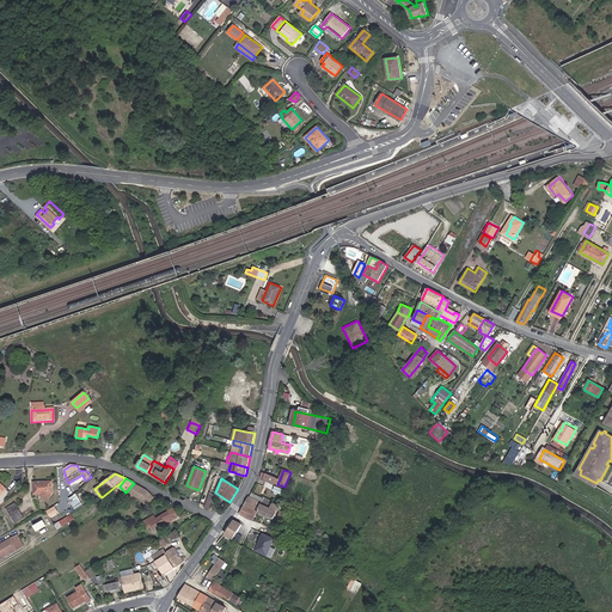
[(51,482),(34,483),(35,494),(40,494),(40,499),(53,497),(51,482)]
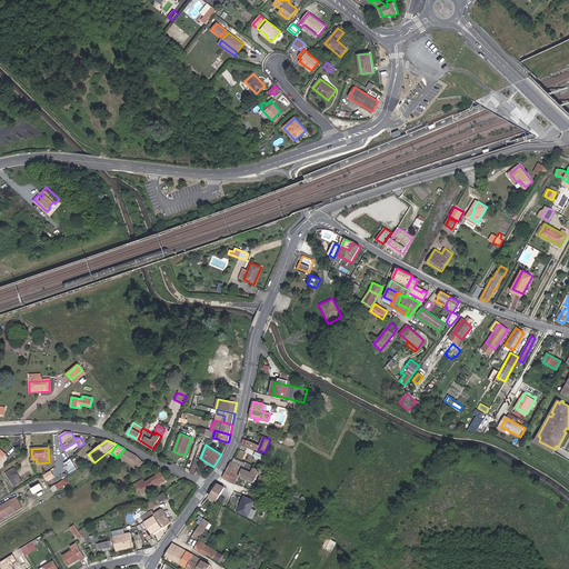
[(138,457),(125,449),(118,457),(120,458),(130,463),(137,469),(143,462),(138,457)]
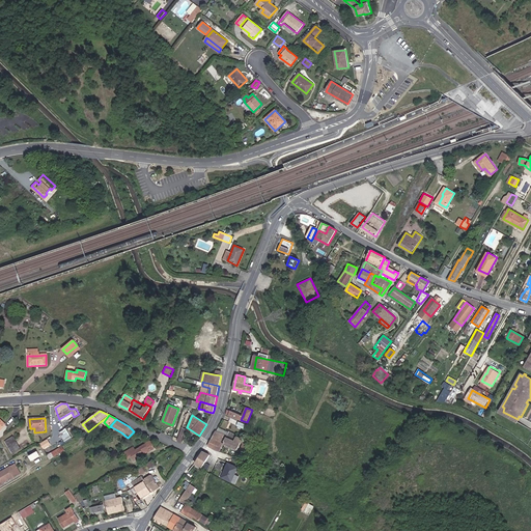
[(87,430),(83,425),(79,428),(83,434),(87,430)]
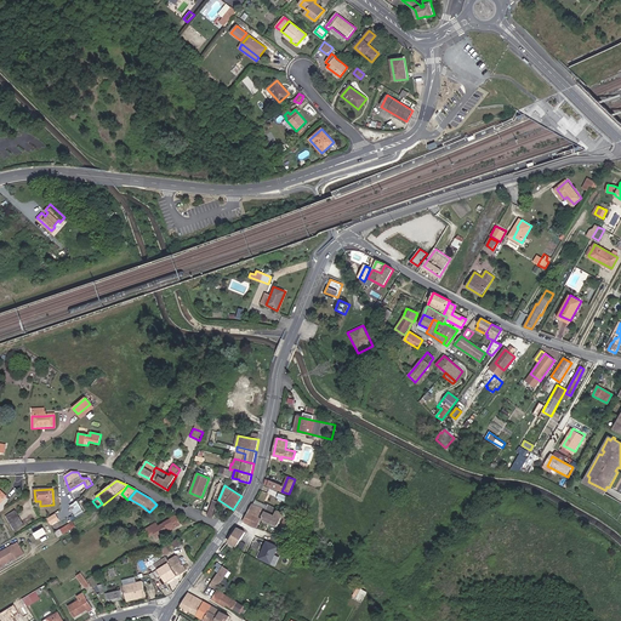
[(214,499),(209,513),(208,516),(214,518),(220,502),(214,499)]
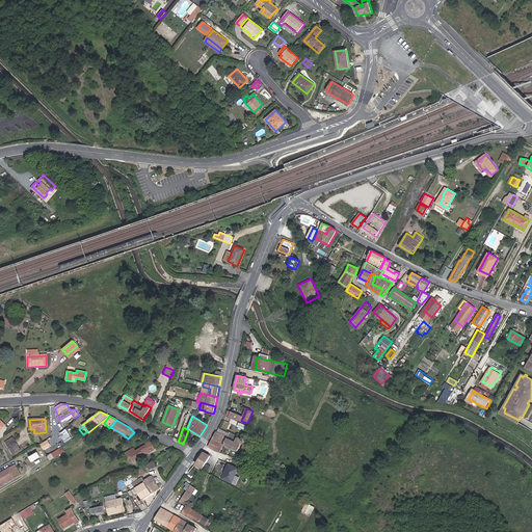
[(68,431),(61,434),(65,442),(72,439),(68,431)]
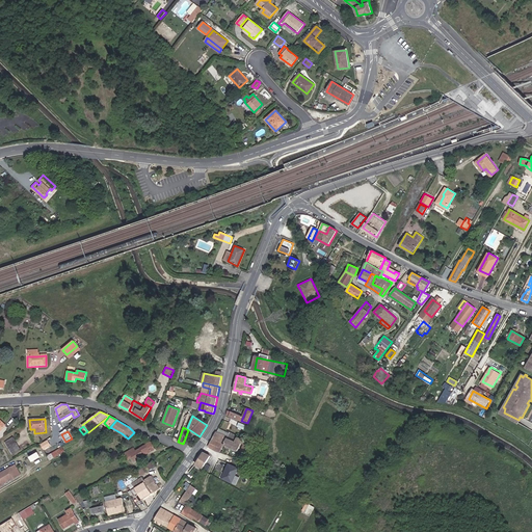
[(217,431),(209,446),(220,452),(223,444),(228,436),(217,431)]
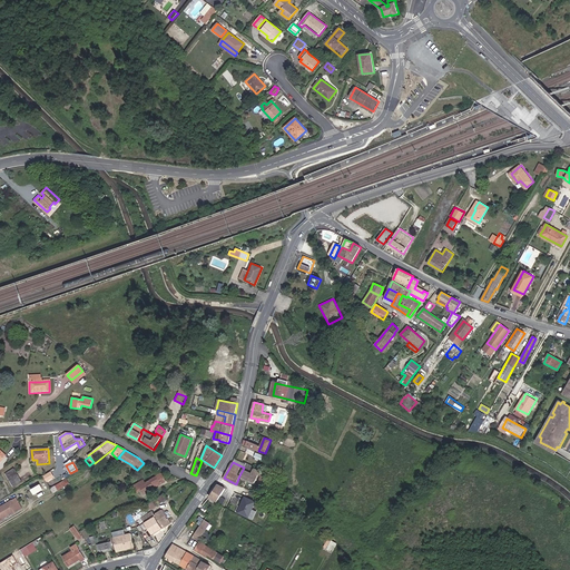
[(244,468),(239,475),(255,483),(261,470),(254,468),(255,467),(246,462),(244,468)]
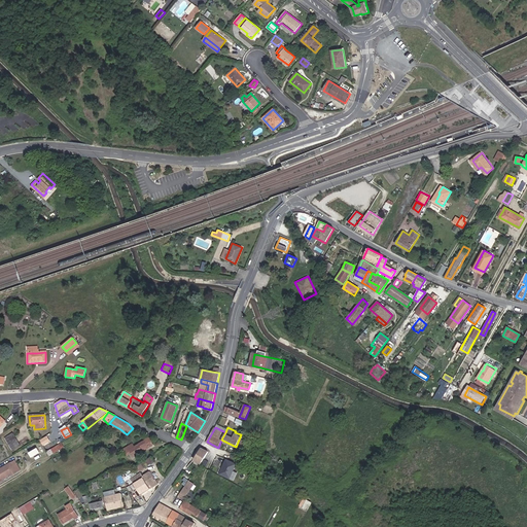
[(12,434),(4,438),(11,451),(20,446),(12,434)]
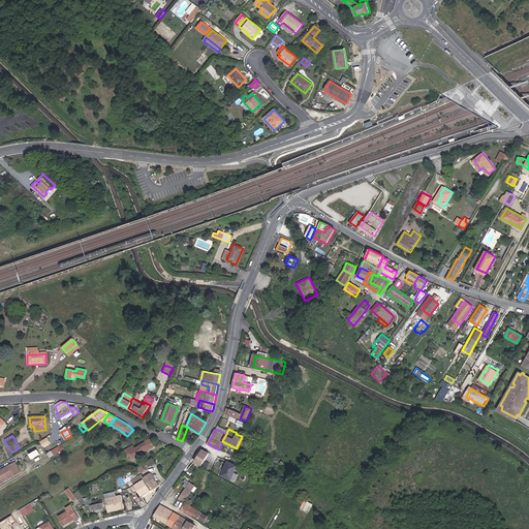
[(43,446),(51,442),(48,437),(40,441),(43,446)]
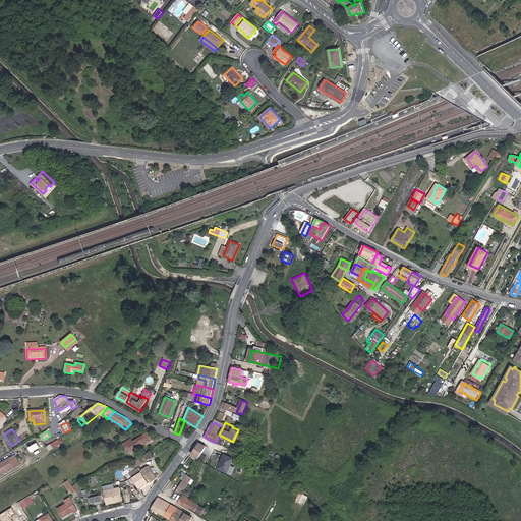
[(133,442),(131,439),(120,445),(124,451),(130,448),(132,452),(153,440),(149,432),(133,442)]
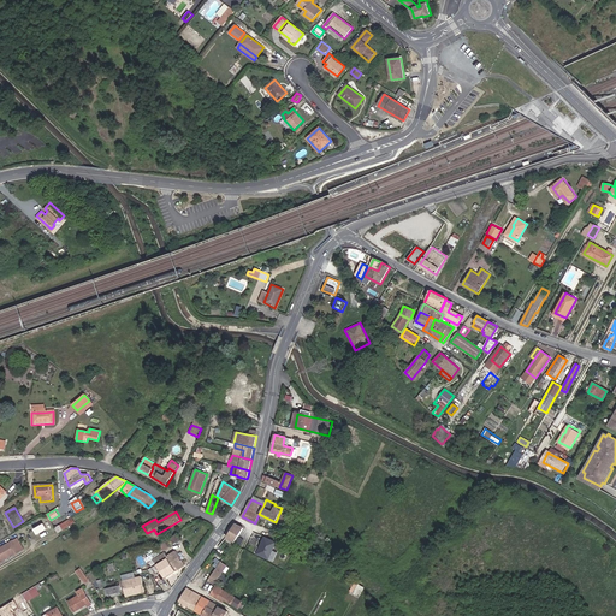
[(296,519),(282,513),(278,523),(286,526),(291,528),(296,519)]
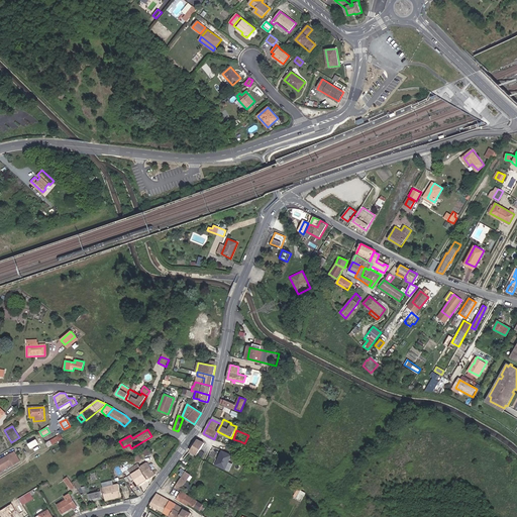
[(45,442),(49,447),(63,439),(60,434),(45,442)]
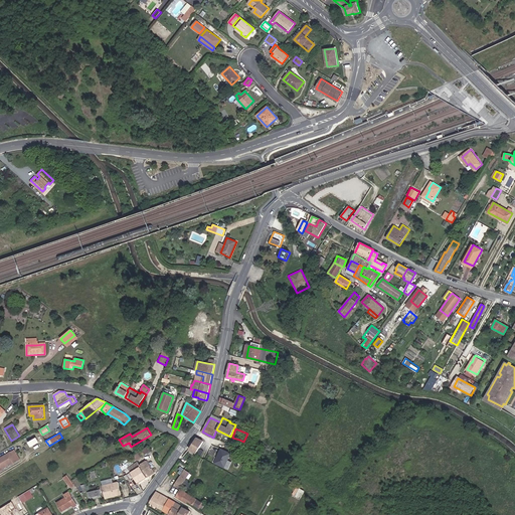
[(203,441),(197,438),(189,449),(196,453),(203,441)]
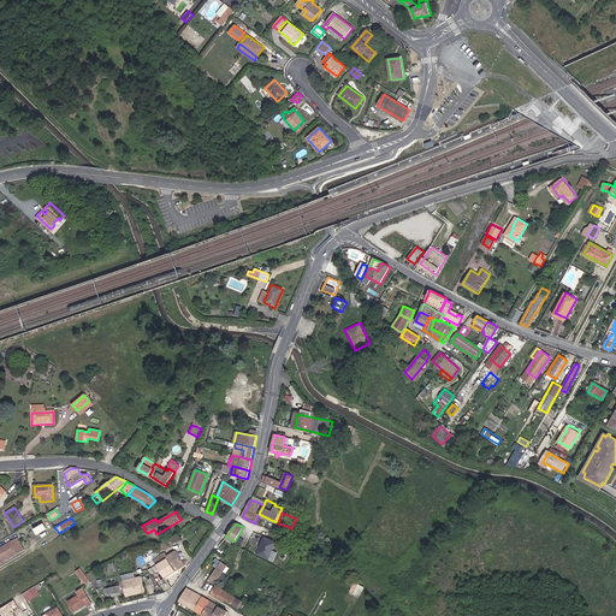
[(243,527),(235,542),(240,544),(248,529),(243,527)]
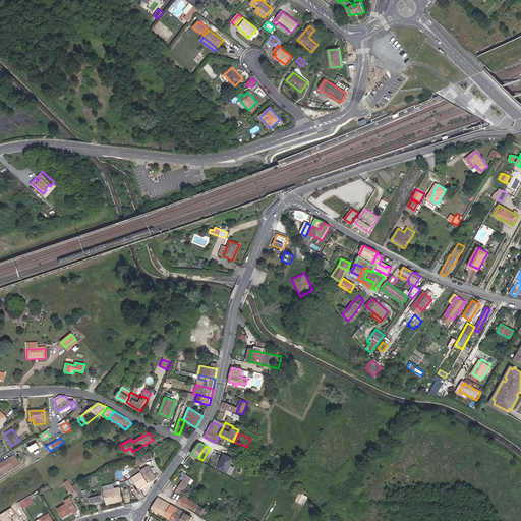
[(153,457),(150,452),(140,457),(143,462),(149,459),(153,457)]
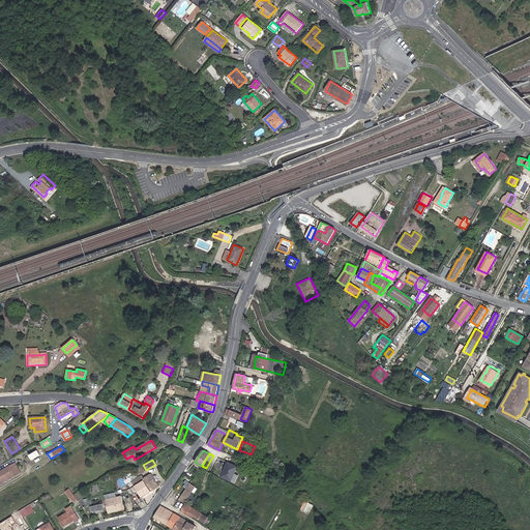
[(235,482),(238,475),(234,473),(237,466),(226,461),(219,476),(235,482)]
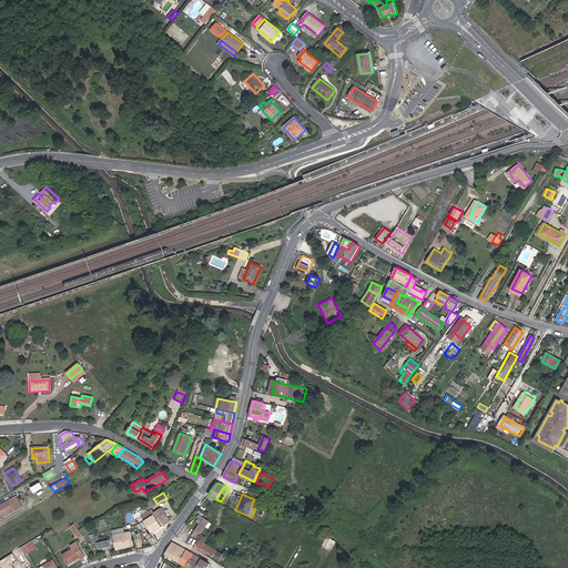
[(16,497),(11,500),(17,510),(21,507),(16,497)]
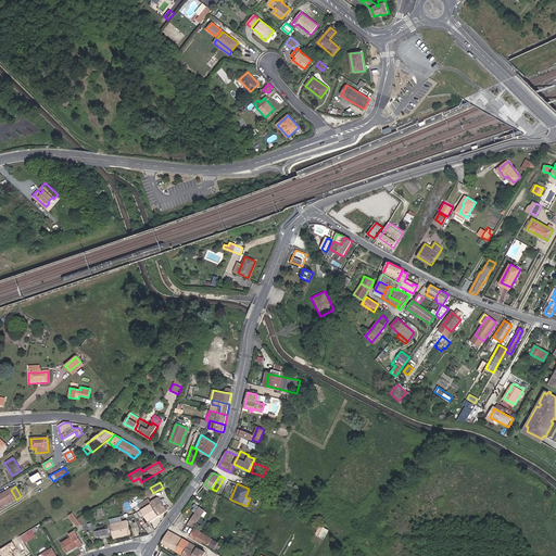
[(11,490),(0,495),(0,508),(1,507),(10,502),(11,503),(16,500),(11,490)]
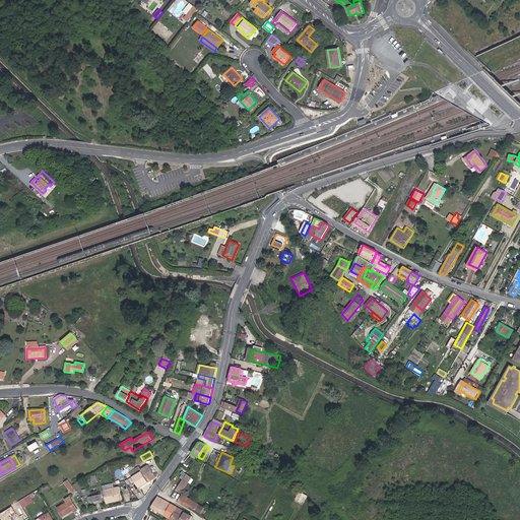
[(128,469),(139,488),(156,476),(148,464),(141,469),(139,467),(136,468),(134,465),(128,469)]
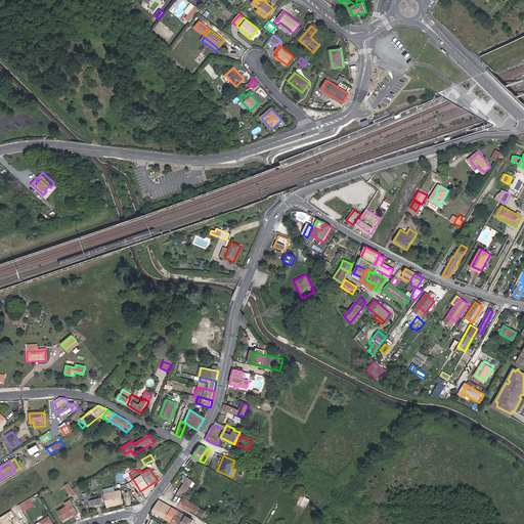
[(183,494),(190,483),(186,481),(186,480),(179,491),(183,494)]
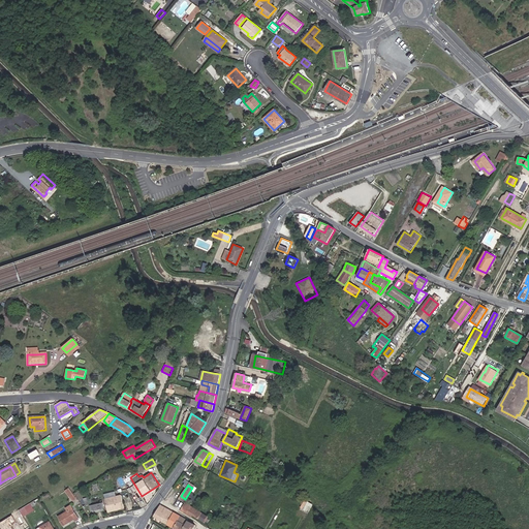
[(71,492),(68,494),(72,502),(76,499),(71,492)]
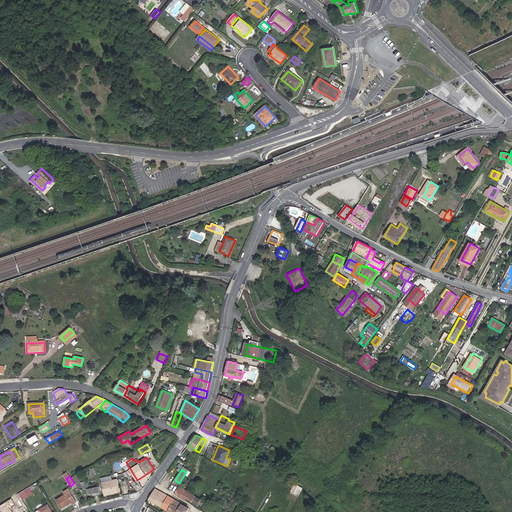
[(117,480),(102,483),(105,495),(111,494),(111,492),(112,492),(114,493),(120,492),(117,480)]
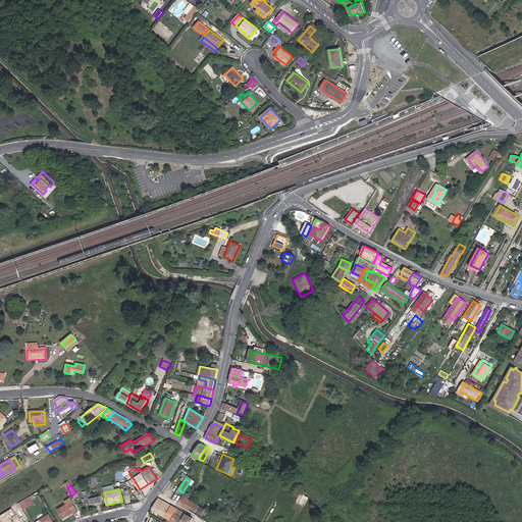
[(304,506),(309,498),(301,492),(296,501),(304,506)]
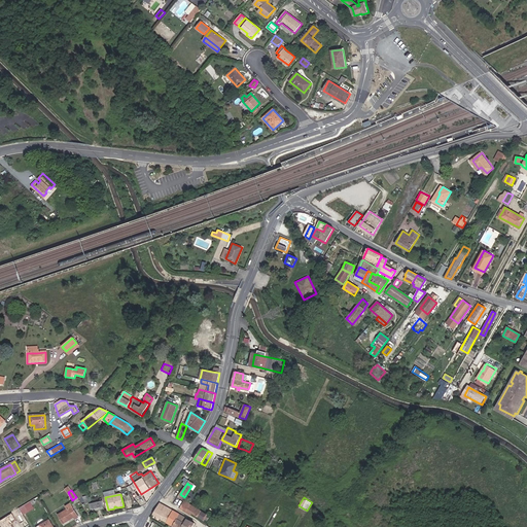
[(185,501),(180,508),(190,515),(191,513),(204,520),(205,519),(207,520),(208,518),(206,516),(207,515),(185,501)]
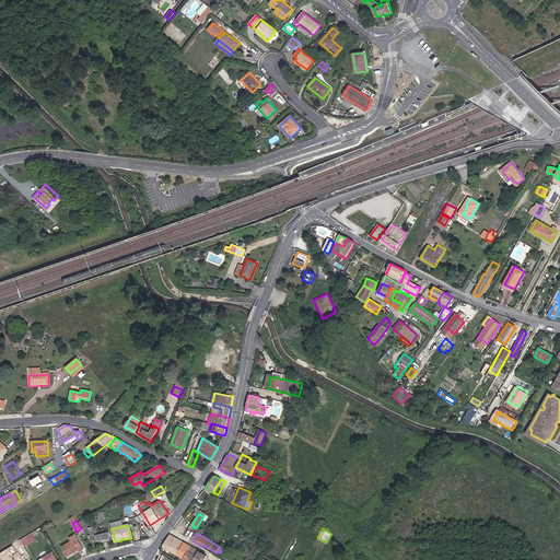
[(84,549),(76,535),(70,538),(72,541),(62,547),(68,556),(80,549),(81,551),(84,549)]
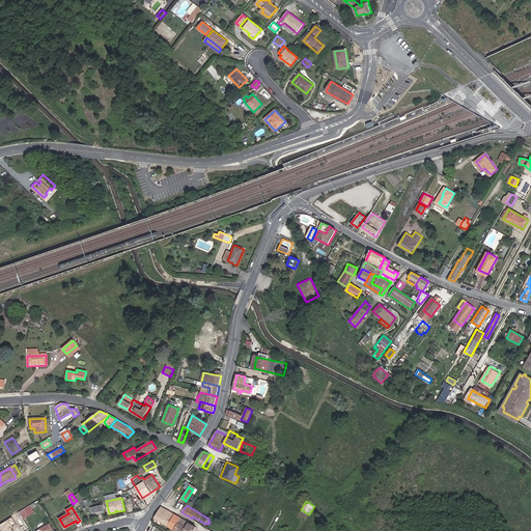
[(161,507),(154,518),(161,522),(165,515),(167,516),(170,511),(161,507)]
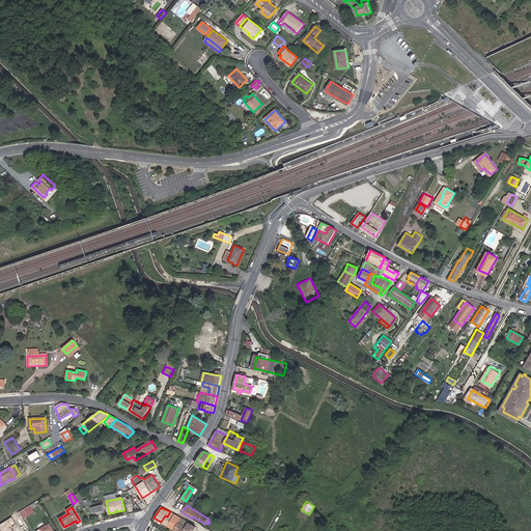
[(29,515),(25,509),(19,512),(23,519),(29,515)]
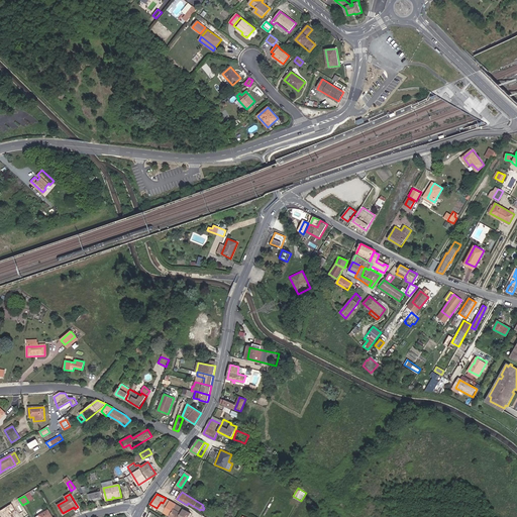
[(161,502),(157,508),(170,515),(177,504),(166,498),(163,503),(161,502)]
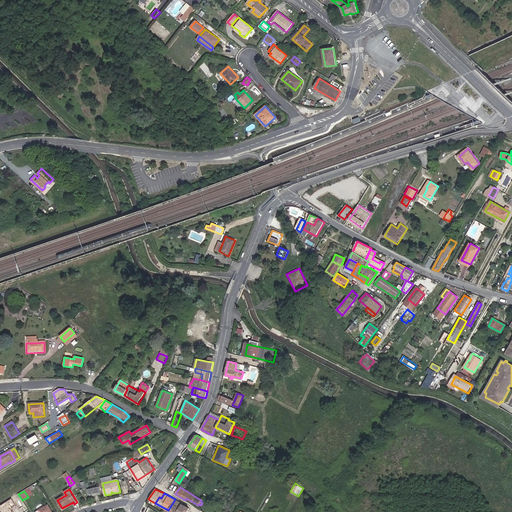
[(20,498),(18,494),(13,497),(6,502),(8,506),(20,498)]
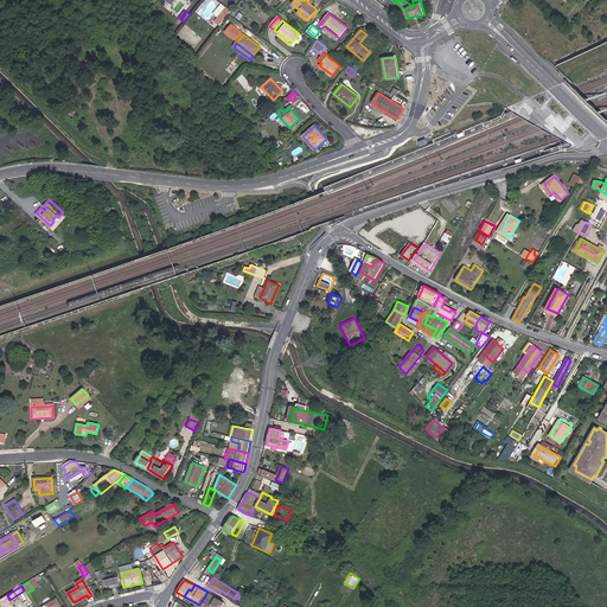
[(199,605),(199,606),(202,606),(209,606),(215,596),(208,592),(199,605)]
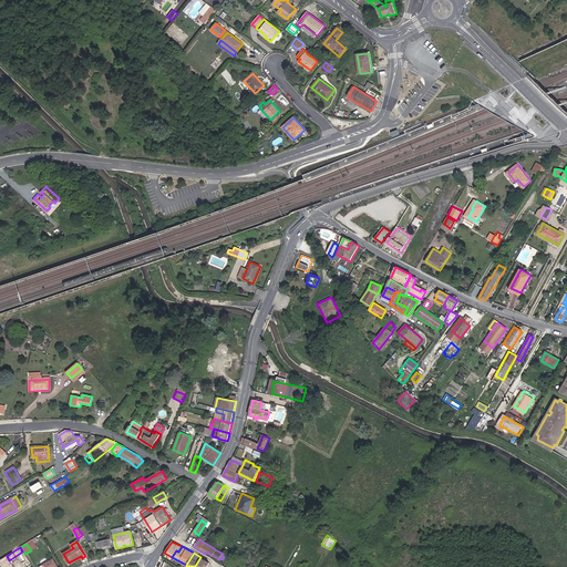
[(200,557),(195,566),(207,566),(209,562),(200,557)]
